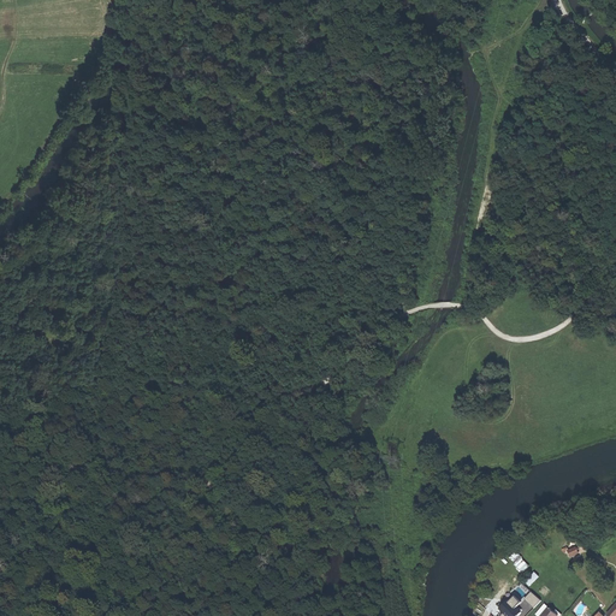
[(517,552),(511,558),(525,572),(531,564),(517,552)]
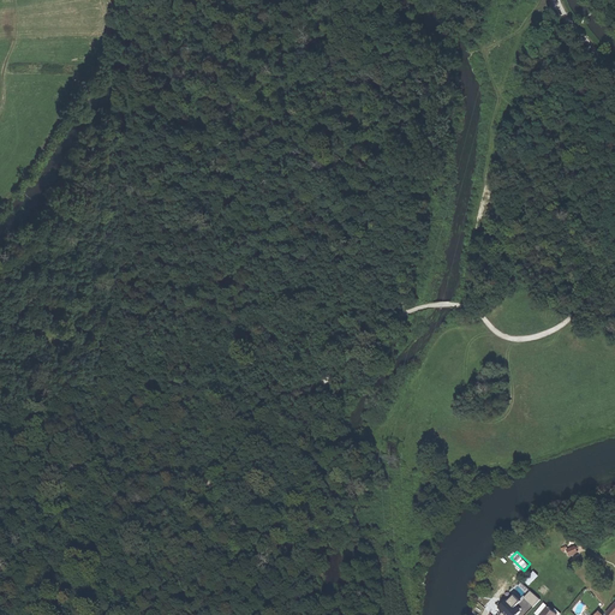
[(530,584),(541,575),(537,572),(543,565),(542,563),(525,579),(530,584)]
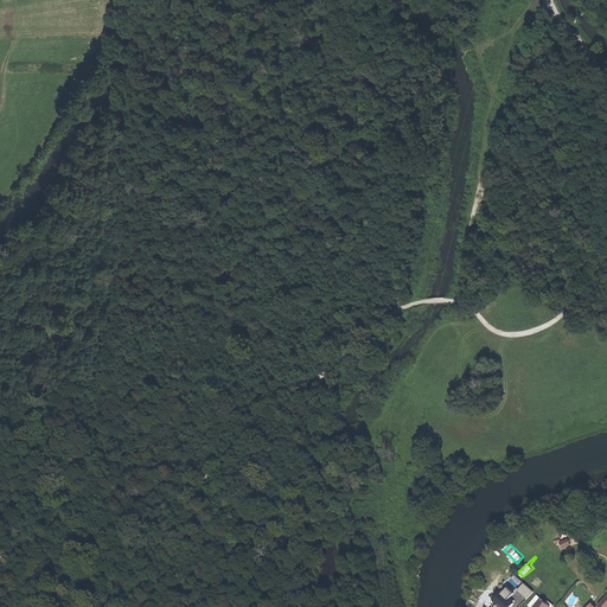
[(524,583),(517,590),(526,599),(534,593),(524,583)]
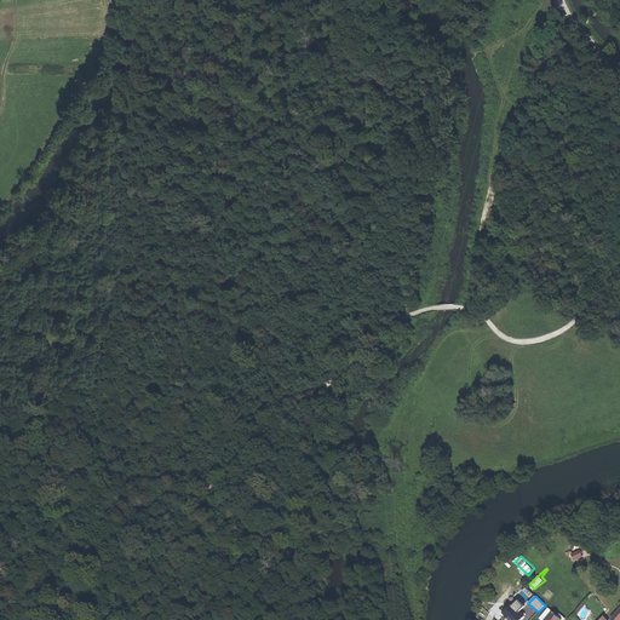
[(510,619),(511,619),(521,619),(526,616),(520,612),(526,607),(518,600),(514,604),(512,603),(504,613),(507,616),(510,619)]
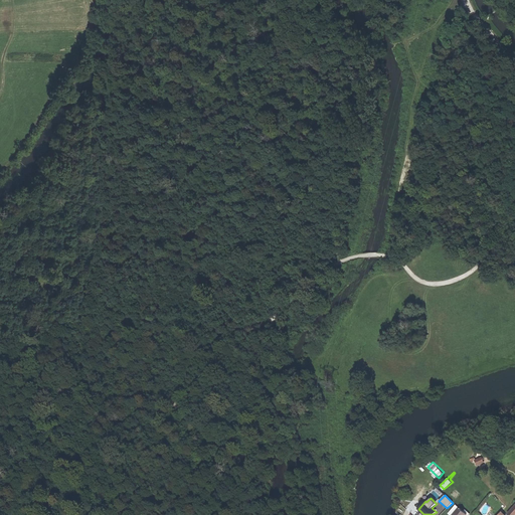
[(449,514),(450,514),(453,514),(460,508),(456,505),(449,514)]
